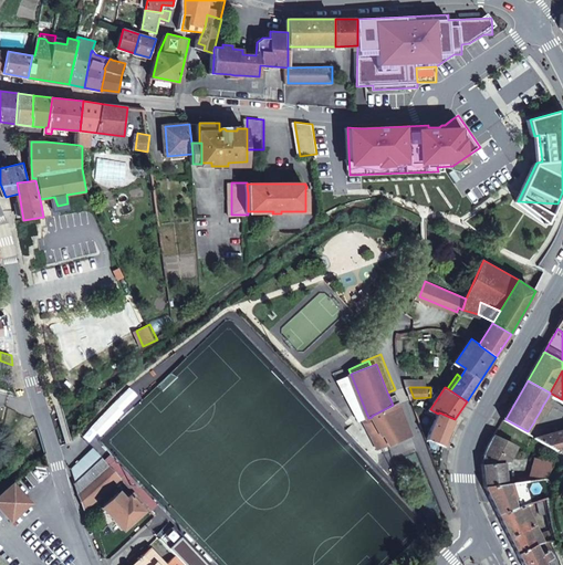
[(399,401),(395,389),(387,393),(393,405),(399,401)]
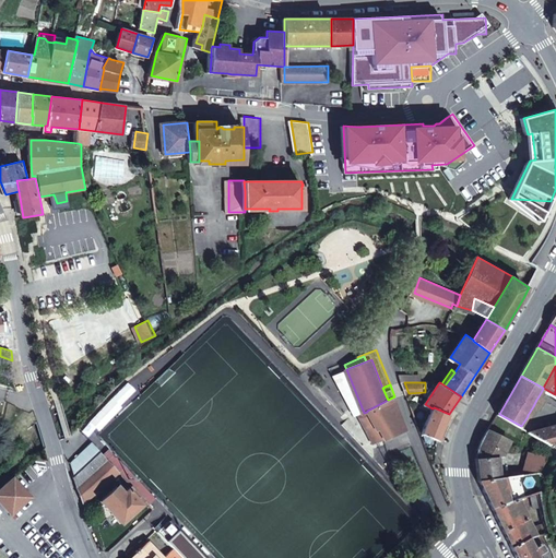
[(407,430),(394,396),(388,400),(367,411),(367,412),(377,429),(380,428),(386,439),(407,430)]
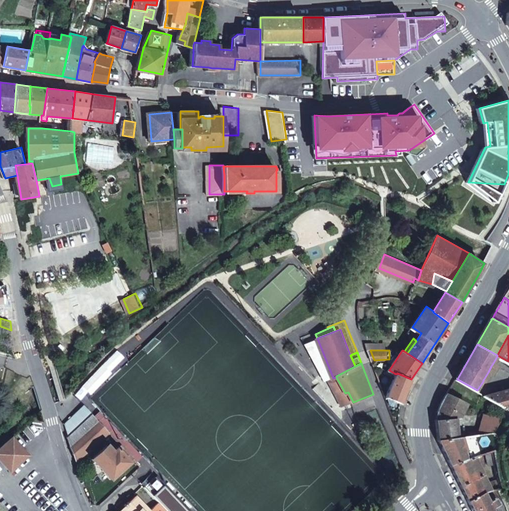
[(493,363),(491,366),(488,372),(493,375),(498,366),(493,363)]
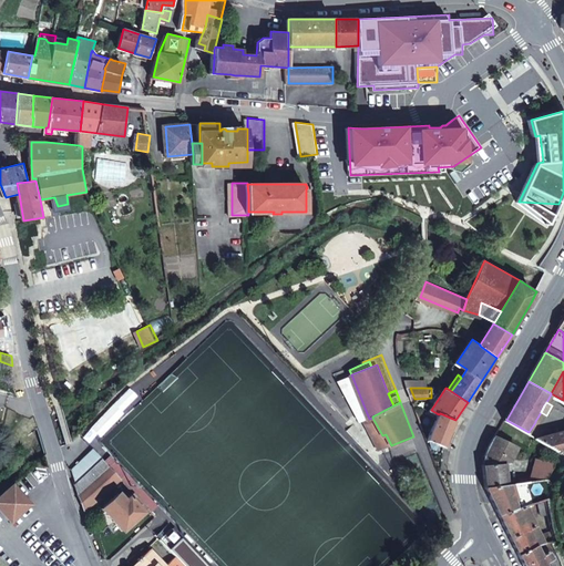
[(455,420),(440,413),(439,414),(436,424),(429,440),(445,445),(455,420)]
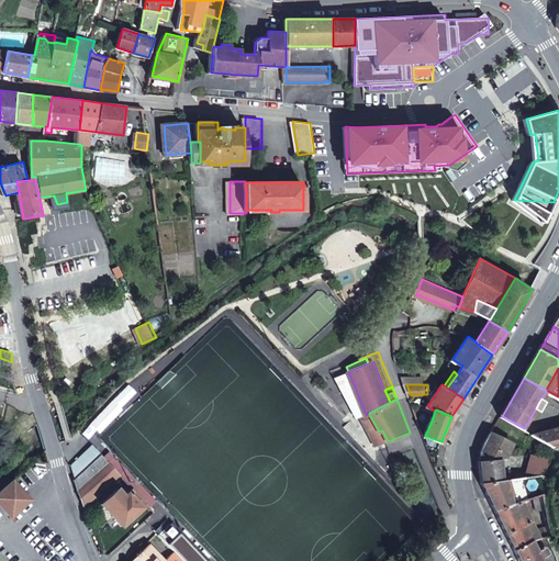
[(388,441),(382,430),(379,432),(369,414),(366,415),(381,445),(388,441)]
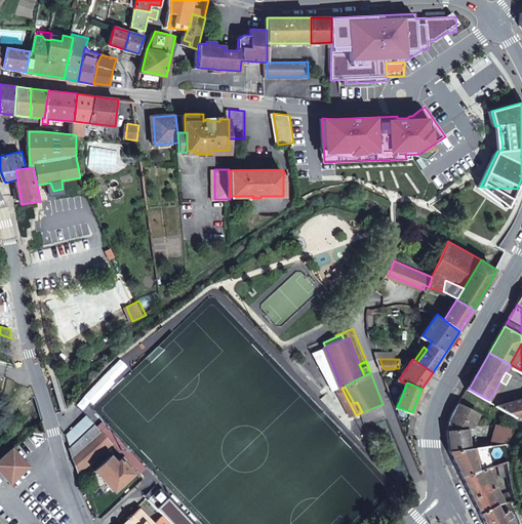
[(342,388),(338,389),(353,416),(356,415),(342,388)]
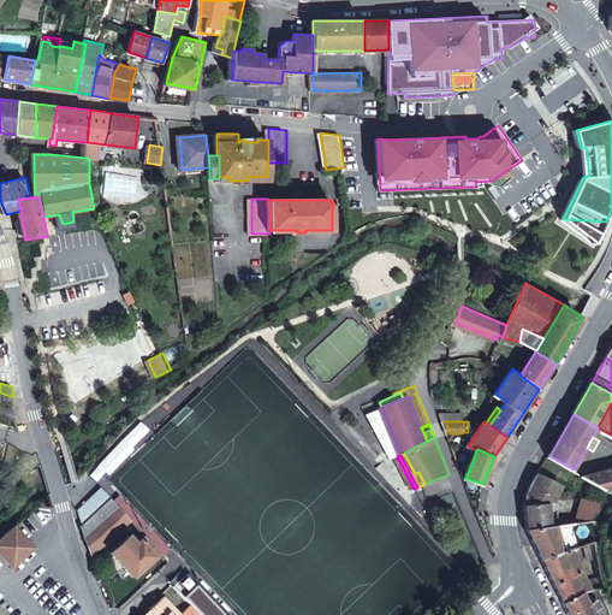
[(611,468),(584,475),(607,490),(611,489),(611,468)]
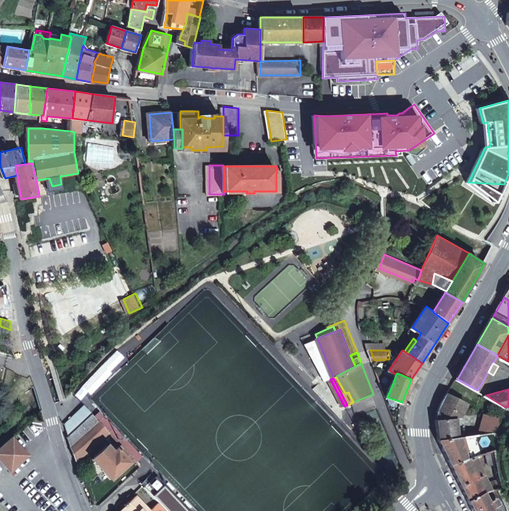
[(468,403),(448,394),(443,402),(439,412),(438,419),(457,417),(457,418),(461,417),(468,403)]
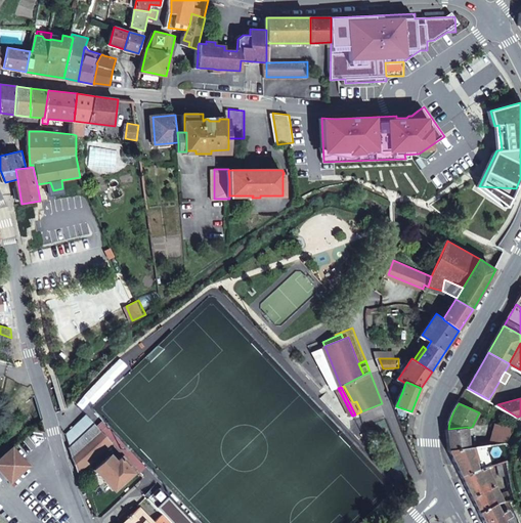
[(96,423),(88,415),(68,434),(72,445),(96,423)]
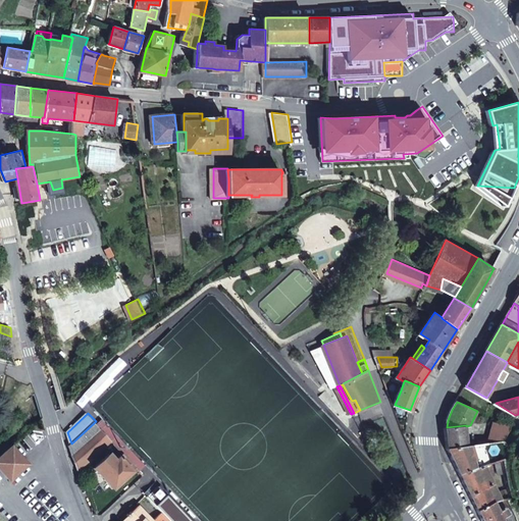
[(147,464),(105,419),(99,424),(113,439),(125,452),(139,466),(142,469),(147,464)]
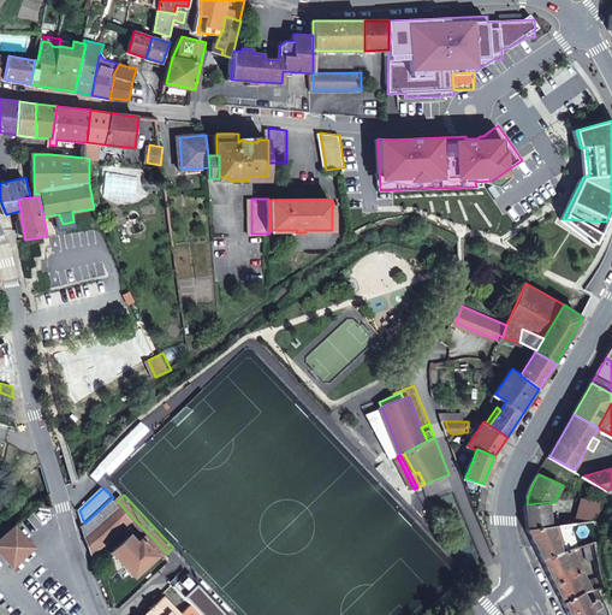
[(117,501),(113,497),(84,524),(83,525),(94,554),(134,519),(117,501)]
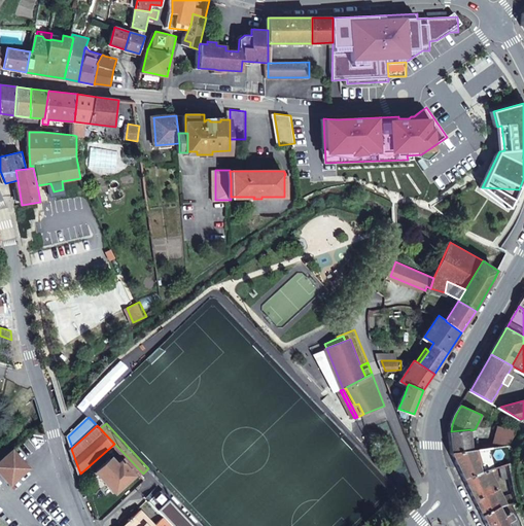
[(519,430),(500,425),(496,443),(488,444),(489,447),(490,447),(511,445),(512,445),(519,430)]
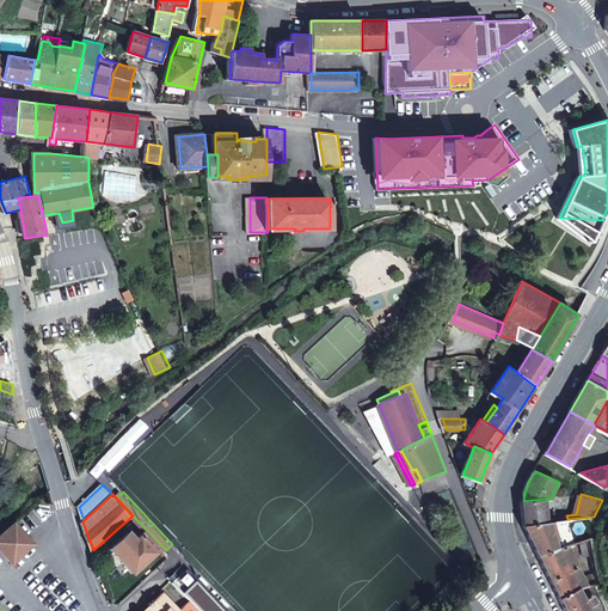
[(546,500),(546,499),(523,501),(526,525),(548,521),(548,518),(546,500)]
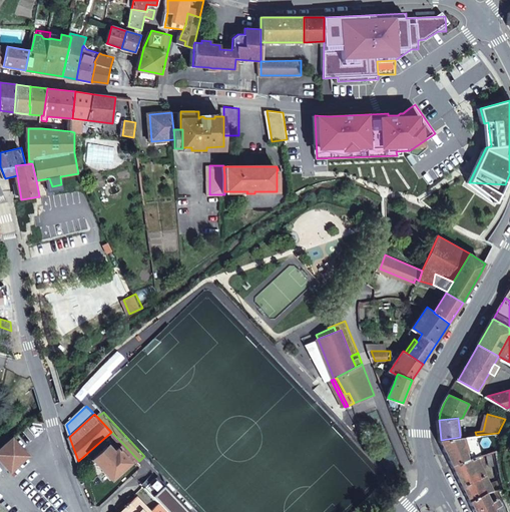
[(469,436),(441,440),(453,465),(478,456),(490,452),(492,452),(497,433),(477,435),(476,435),(469,436)]
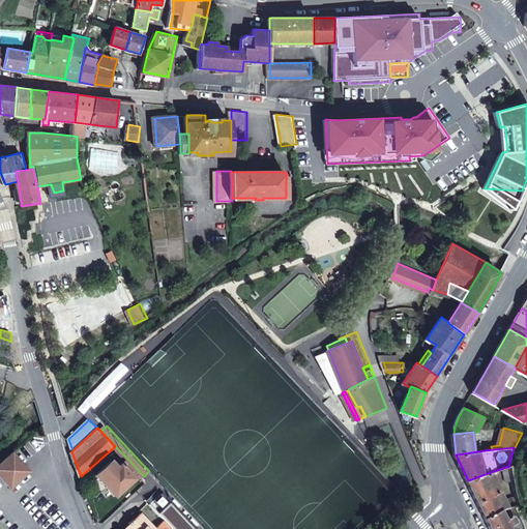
[(32,471),(16,452),(0,465),(0,472),(13,488),(32,471)]
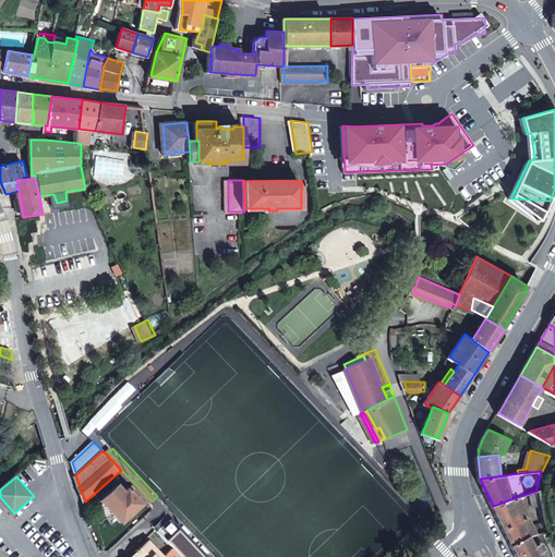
[(134,483),(131,481),(122,489),(124,492),(134,483)]
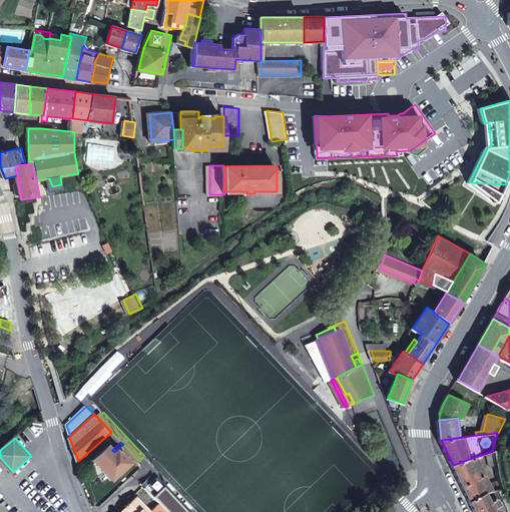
[(136,458),(123,444),(118,449),(131,462),(136,458)]
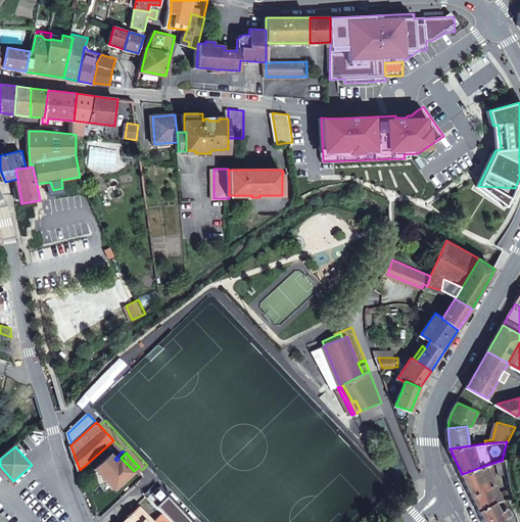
[(134,471),(121,458),(116,461),(114,459),(111,455),(96,468),(98,471),(102,475),(111,485),(114,489),(115,489),(134,471)]
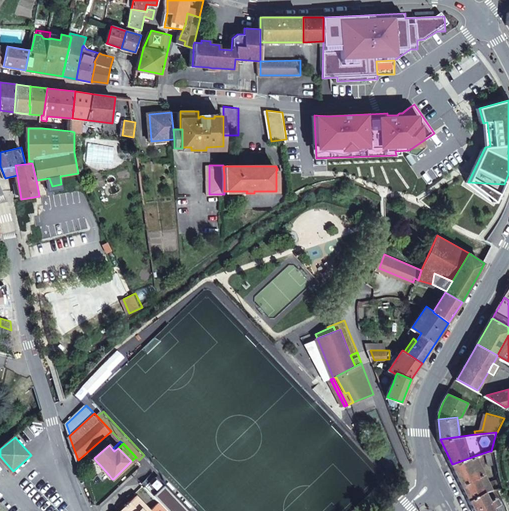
[(500,463),(497,451),(497,449),(491,451),(489,451),(492,464),(500,463)]
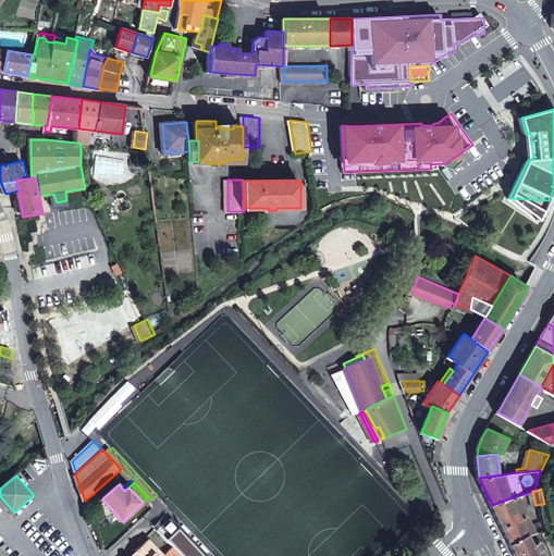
[(534,526),(519,495),(492,505),(512,544),(529,534),(530,535),(537,533),(539,533),(534,526)]
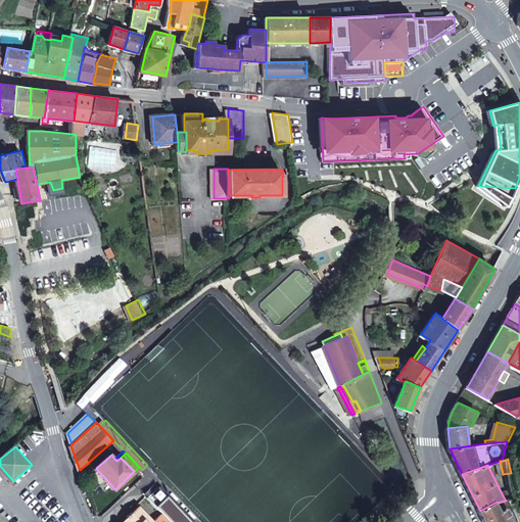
[(102,475),(98,471),(94,475),(107,489),(111,485),(102,475)]
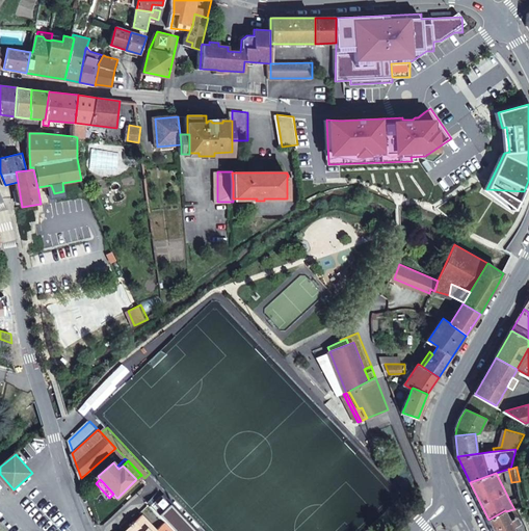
[(527,507),(523,498),(510,502),(514,509),(519,508),(527,507)]
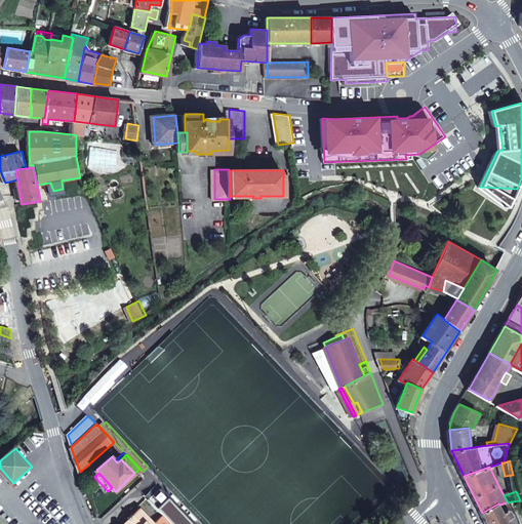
[(192,523),(176,507),(174,509),(172,507),(162,496),(155,504),(165,515),(174,523),(192,523)]
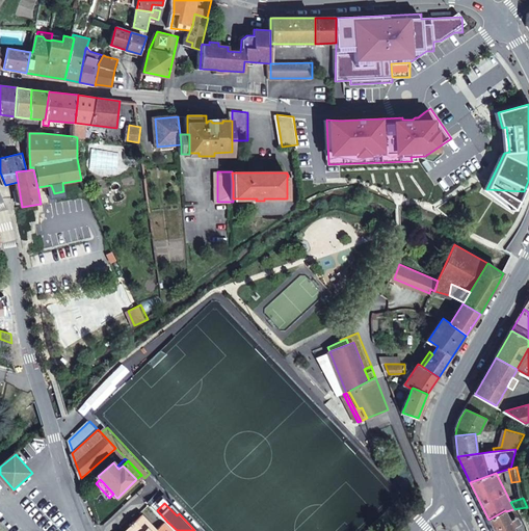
[(514,509),(512,509),(517,519),(519,518),(522,524),(520,525),(522,530),(528,530),(528,528),(519,508),(514,509)]
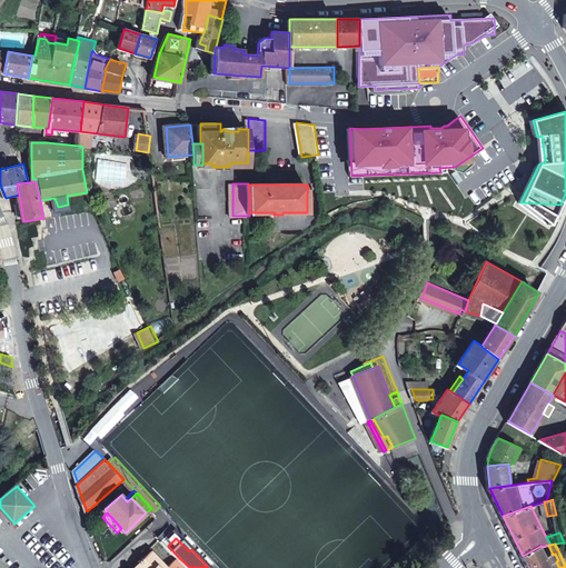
[(552,567),(550,564),(556,561),(558,560),(555,554),(547,558),(542,547),(540,546),(523,556),(528,567),(552,567)]
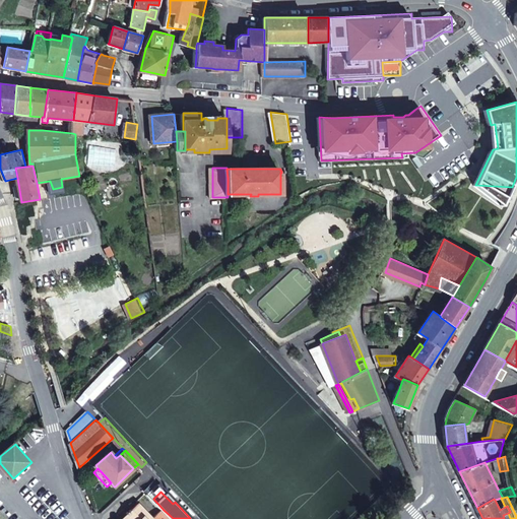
[(154,518),(140,503),(126,517),(128,518),(154,518)]
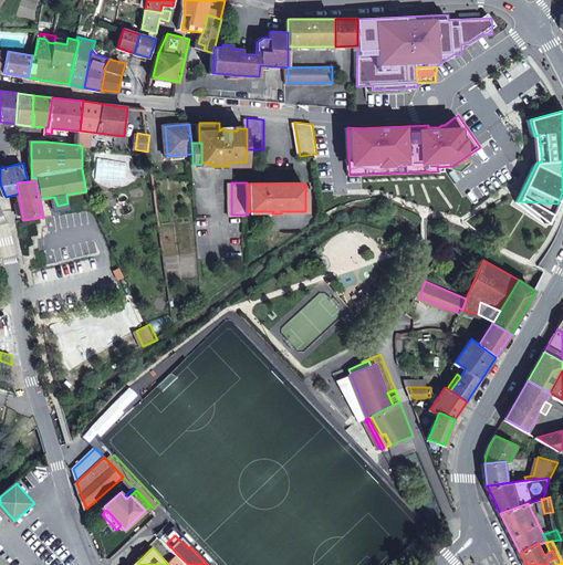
[(188,564),(178,555),(168,564),(169,564),(188,564)]
